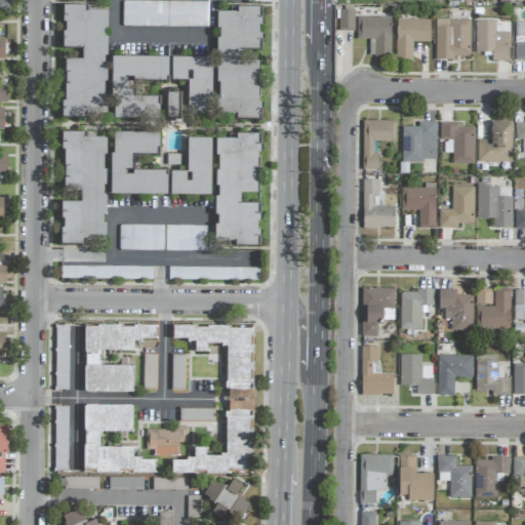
[(0,0),(0,10),(8,11),(8,0),(0,0)]
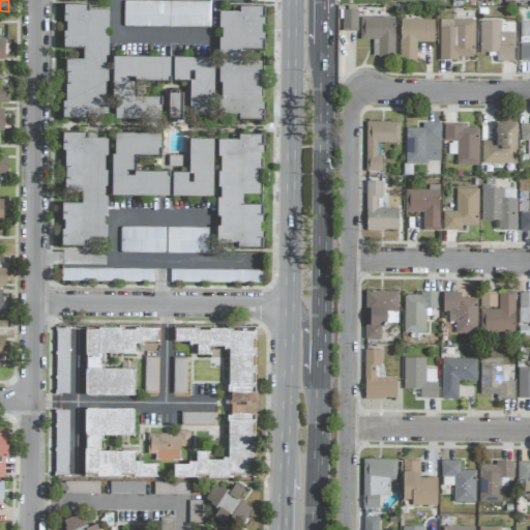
[(210,2),(124,1),(123,27),(210,28),(210,2)]
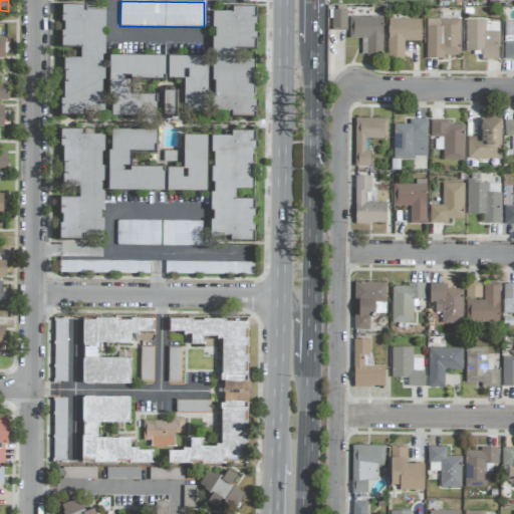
[(103,113),(104,11),(84,11),(84,6),(60,5),(60,21),(62,21),(61,47),(80,47),(80,59),(62,58),(62,112),(103,113)]
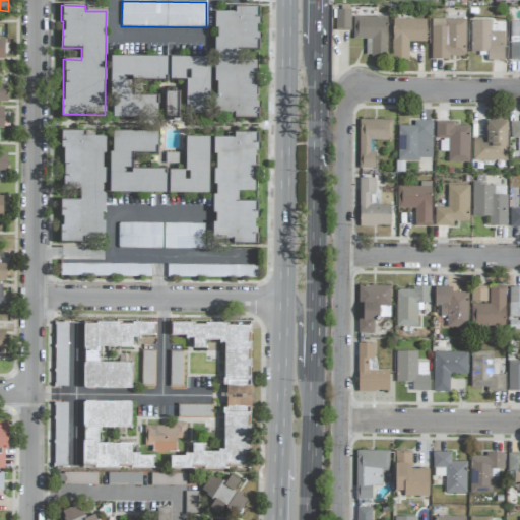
[(215,116),(256,116),(256,51),(258,51),(258,7),(234,7),(234,12),(215,12),(215,116)]
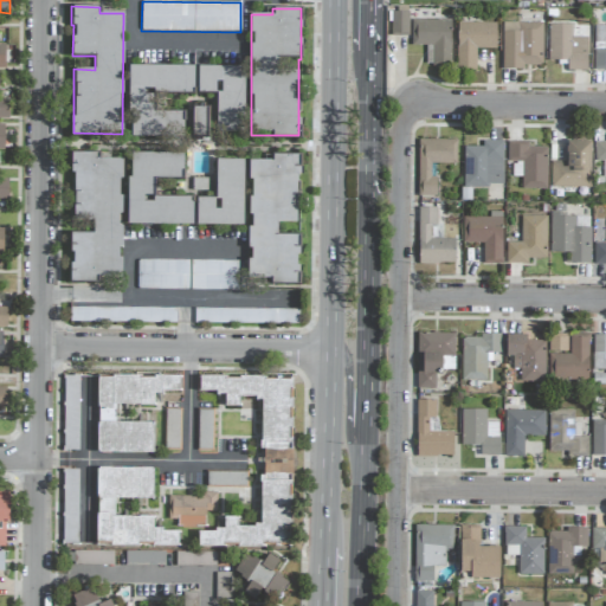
[(408,12),(391,12),(392,36),(408,36),(408,12)]
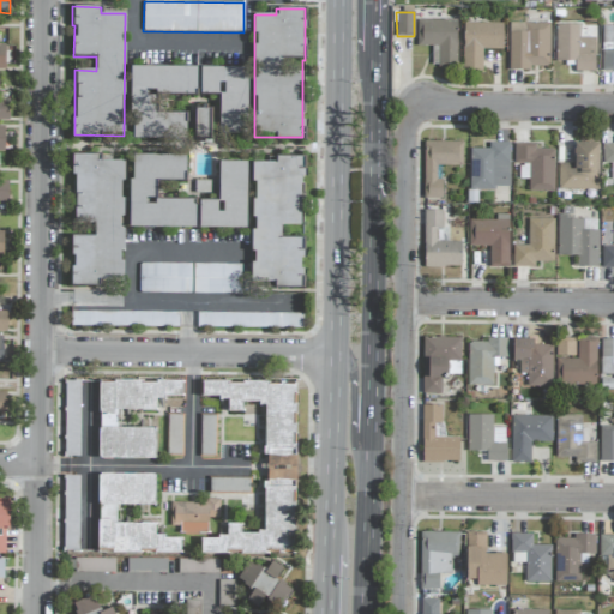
[(416,16),(416,42),(437,42),(437,67),(458,67),(458,16),(416,16)]
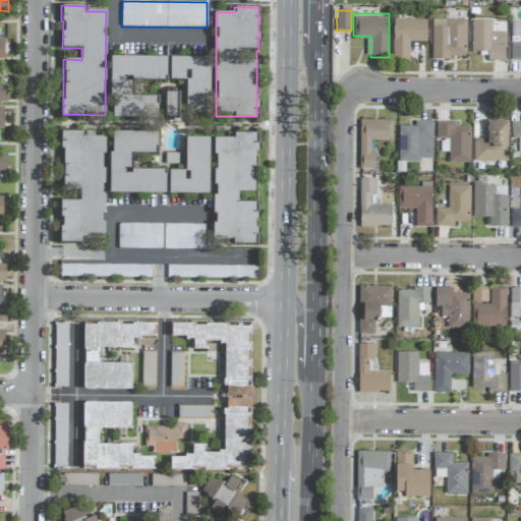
[(409,60),(409,42),(426,42),(426,19),(393,19),(393,60),(409,60)]
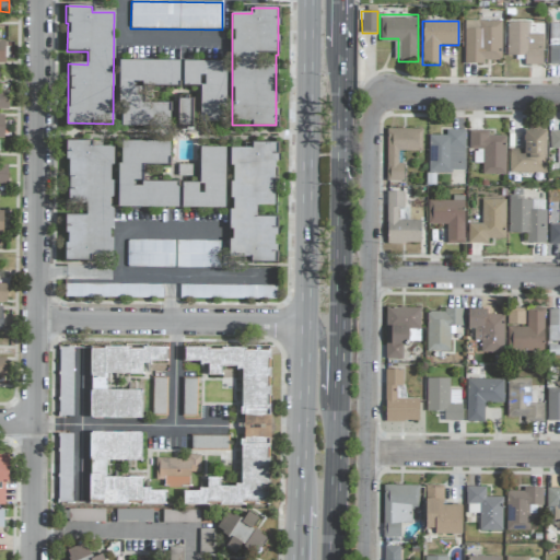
[(501,21),(465,21),(464,62),(501,62),(501,21)]
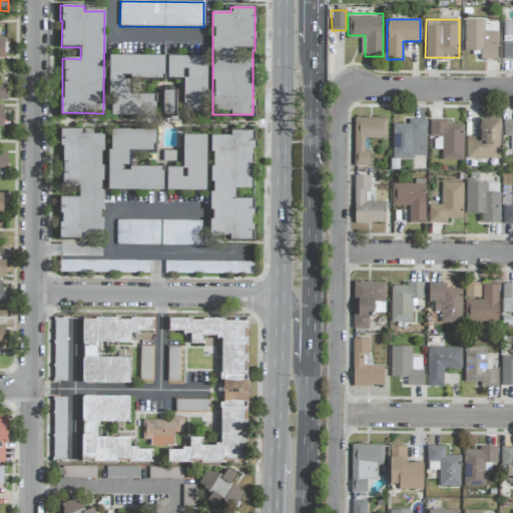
[(497,32),(484,31),(484,21),(464,21),(464,51),(480,51),(480,60),(497,60),(497,32)]
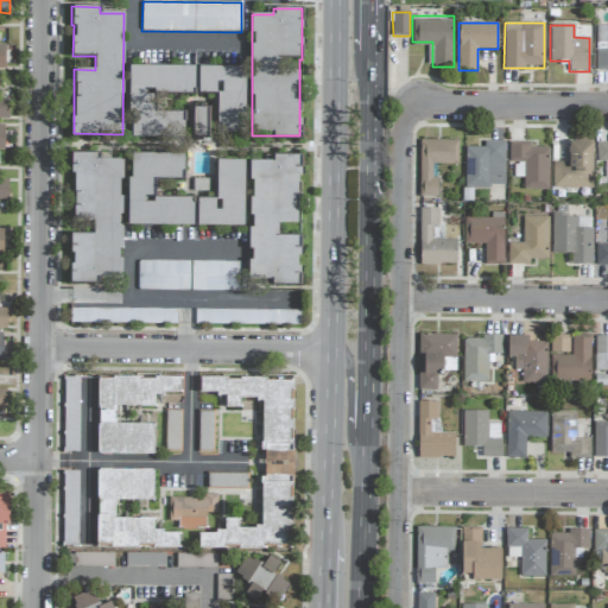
[(607,50),(596,50),(595,70),(607,70),(607,50)]
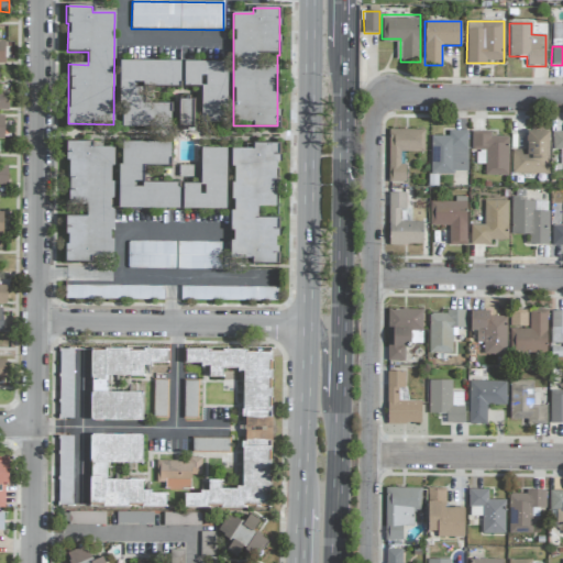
[(180,62),(120,62),(120,128),(170,128),(170,105),(143,105),(143,87),(180,87),(180,62)]
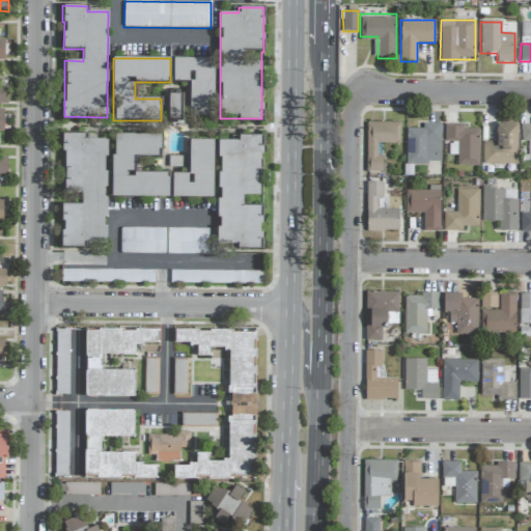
[(173,81),(192,81),(191,116),(213,116),(214,59),(173,58),(173,81)]
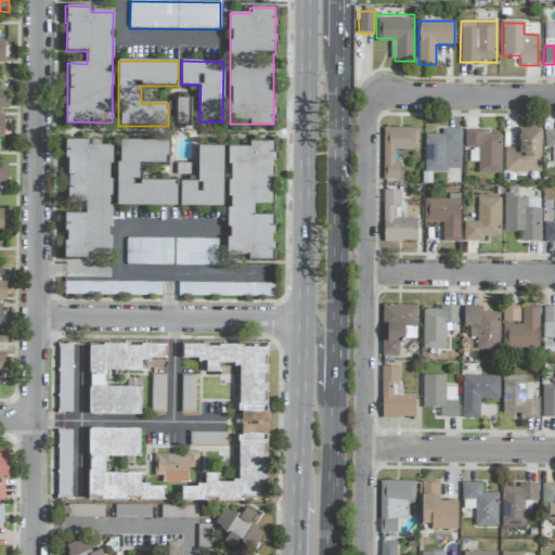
[(0,107),(8,108),(9,88),(0,87),(0,107)]
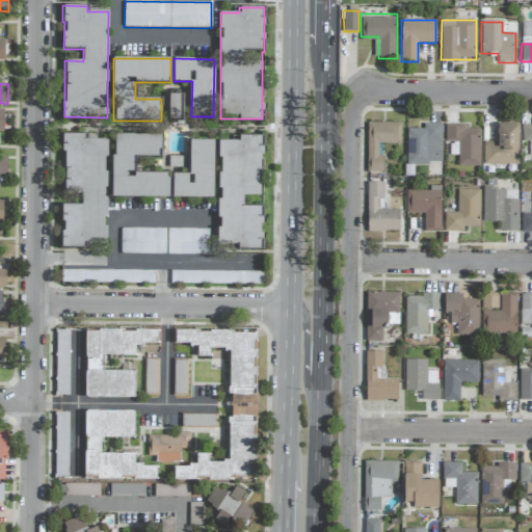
[(182,95),(167,95),(167,123),(182,124),(182,95)]
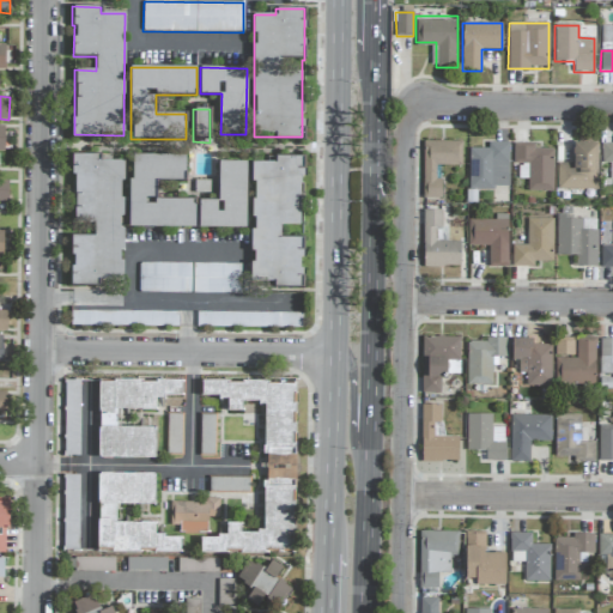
[(468,145),(467,187),(492,187),(492,181),(505,181),(508,139),(486,138),(485,145),(468,145)]
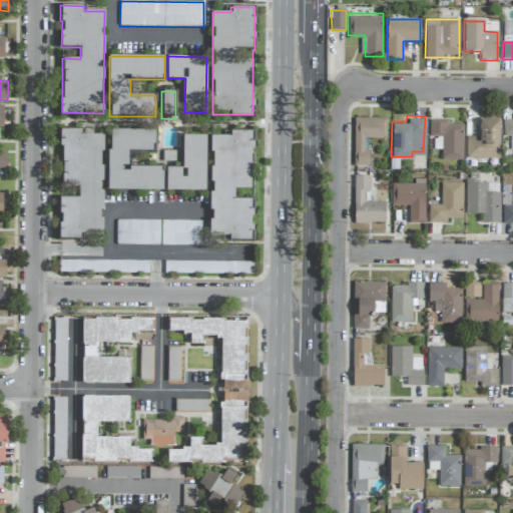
[(354,116),(353,162),(368,163),(368,151),(362,151),(362,135),(386,136),(387,116),(354,116)]
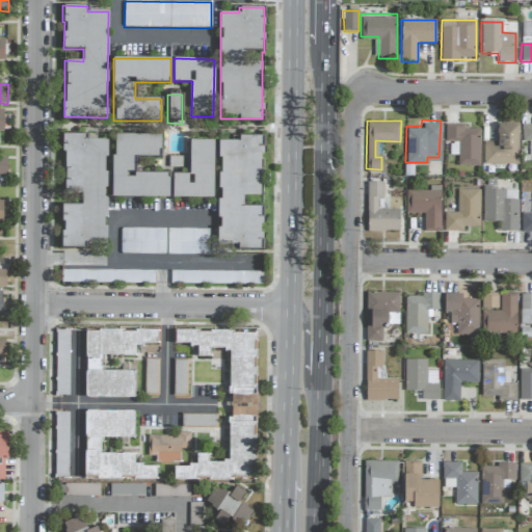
[(483,141),(483,164),(519,164),(519,124),(498,124),(497,142),(483,141)]
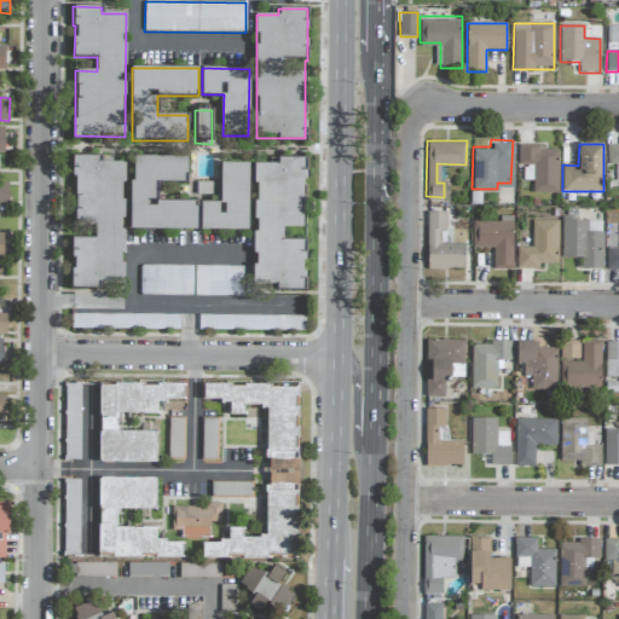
[(519,166),(533,166),(533,194),(559,194),(559,151),(541,150),(541,145),(519,145),(519,166)]
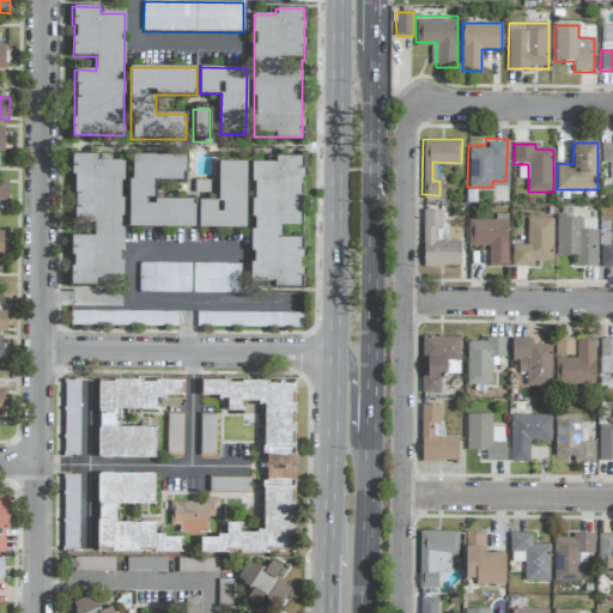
[(612,145),(604,145),(602,163),(612,163),(612,145)]
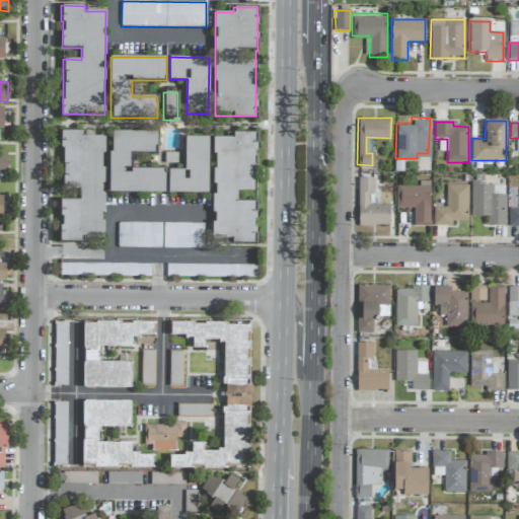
[(104,237),(102,136),(85,137),(85,131),(62,131),(63,189),(79,189),(79,200),(61,200),(62,240),(85,240),(85,237),(104,237)]
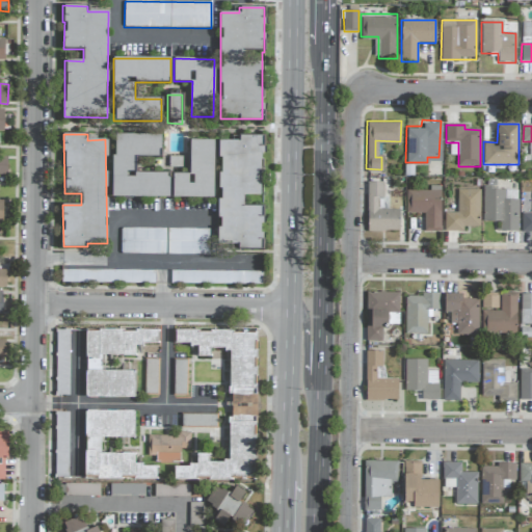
[(169,197),(169,174),(135,174),(135,157),(160,157),(161,135),(113,134),(112,197),(169,197)]
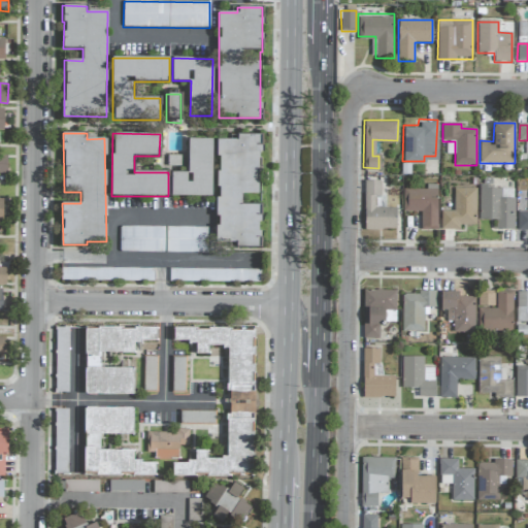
[(260,135),(230,134),(230,140),(219,139),(216,242),(234,243),(234,248),(260,249),(261,205),(241,205),(241,194),(259,194),(260,135)]
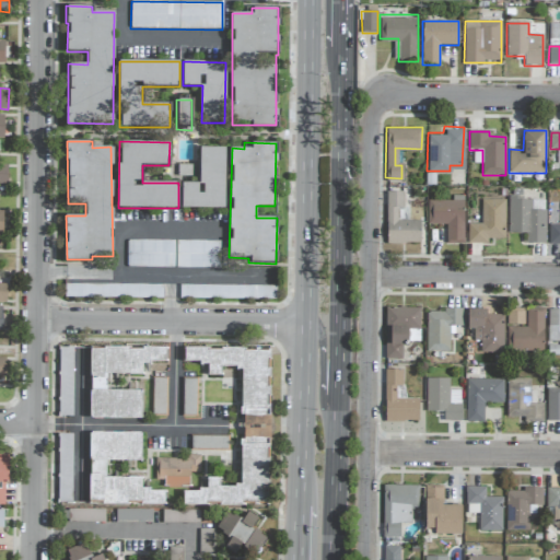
[(224,209),(225,148),(202,148),(201,193),(198,193),(198,184),(182,183),(182,208),(224,209)]
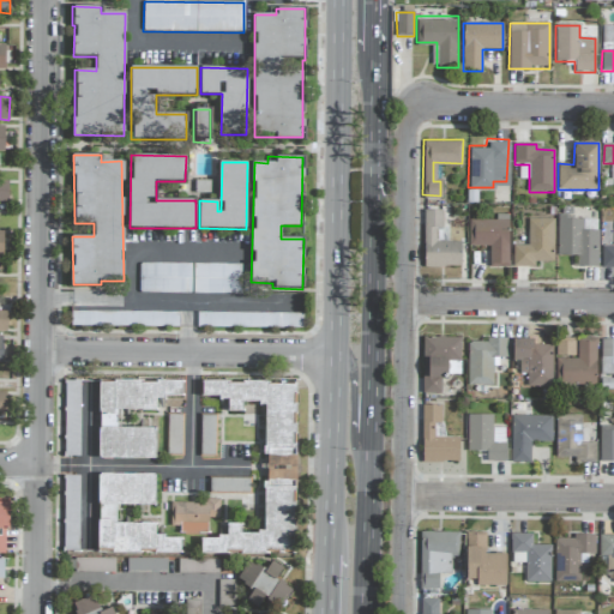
[(423,268),(461,268),(462,242),(437,242),(437,228),(443,228),(443,210),(423,210),(423,268)]
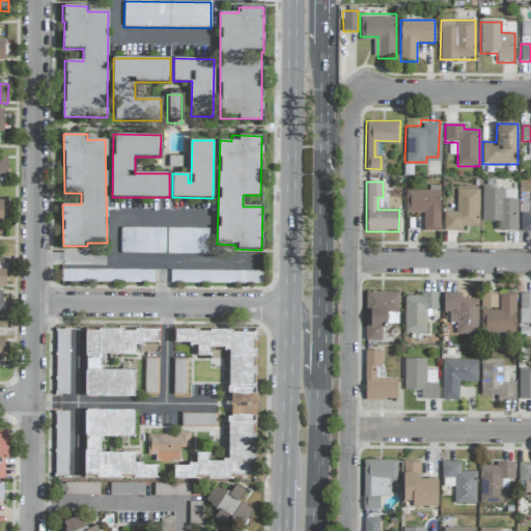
[(440,231),(440,186),(429,186),(429,190),(406,190),(406,213),(423,213),(423,230),(440,231)]
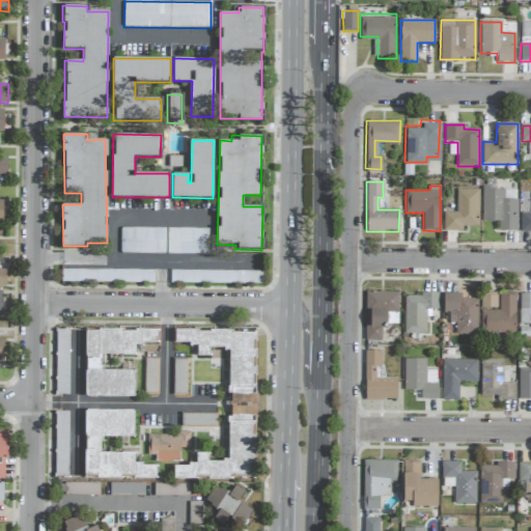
[(516,230),(518,191),(509,191),(509,197),(504,197),(504,190),(495,190),(496,187),(482,186),(482,221),(499,221),(499,230),(516,230)]
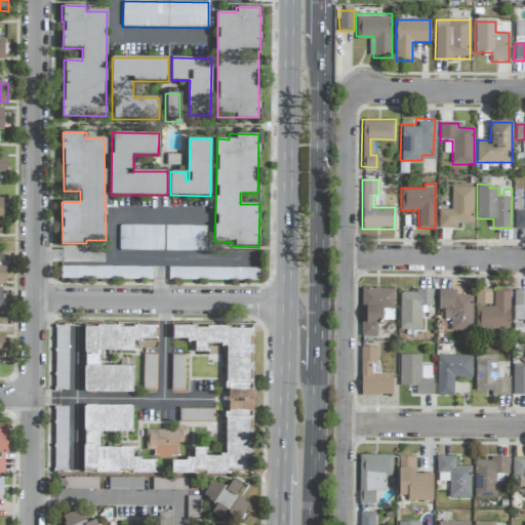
[(439,228),(457,228),(457,225),(474,224),(474,187),(451,188),(452,209),(439,210),(439,228)]
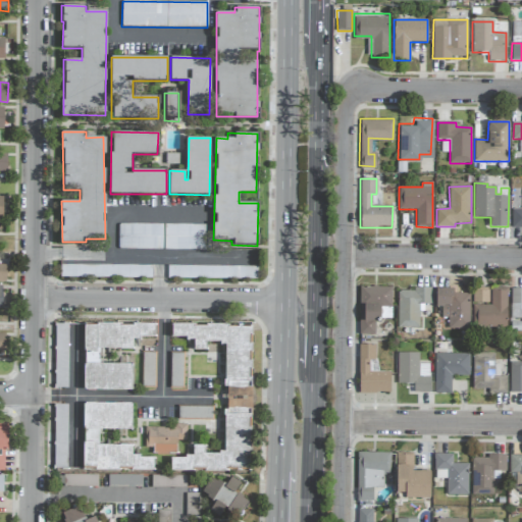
[(521,209),(512,209),(512,227),(521,227),(521,209)]
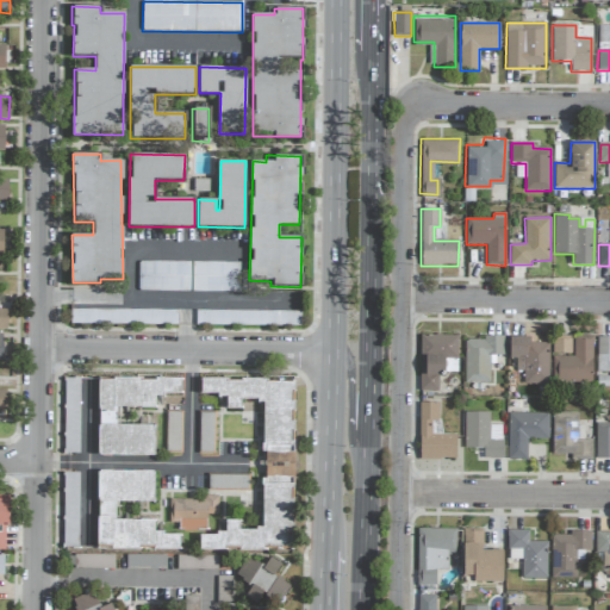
[(192,292),(192,262),(138,261),(138,291),(192,292)]
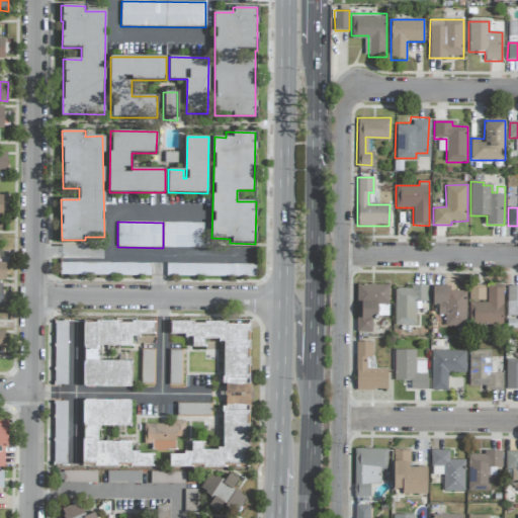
[(203,248),(203,223),(165,223),(165,248),(203,248)]
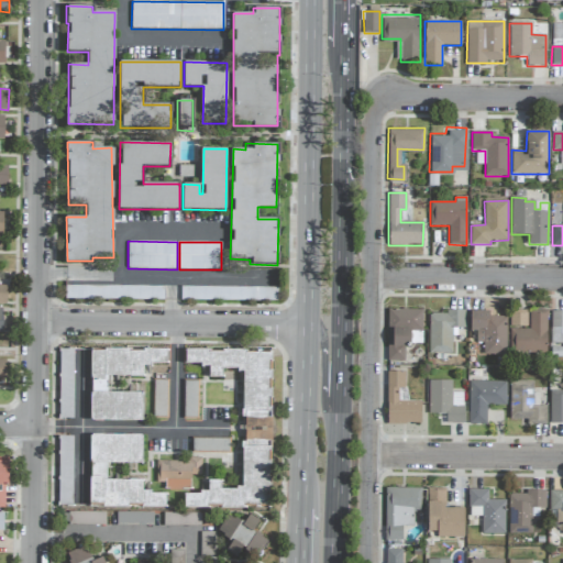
[(66,300),(163,299),(163,286),(65,287),(66,300)]
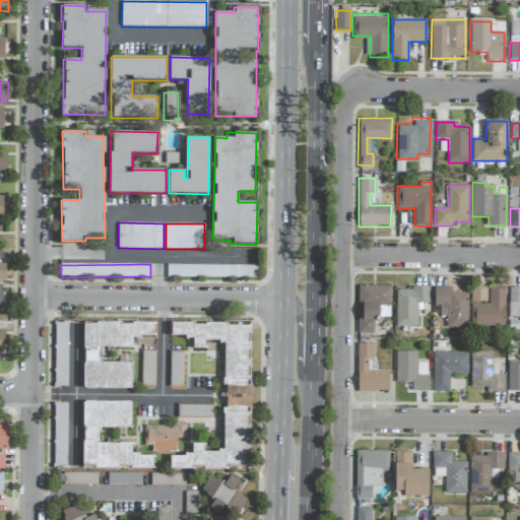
[(167,277),(255,278),(255,265),(167,265),(167,277)]
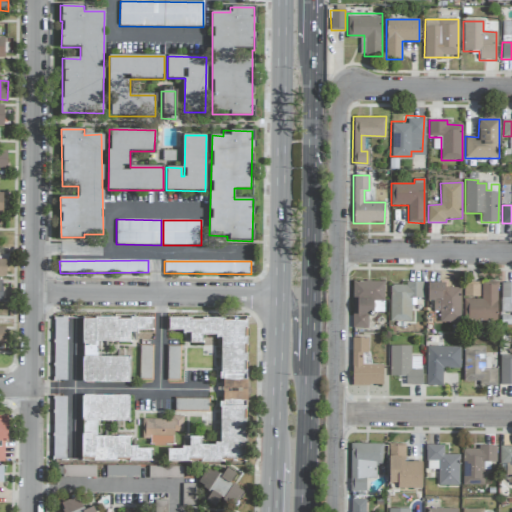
[(384,282),(353,281),(352,328),(368,328),(368,314),(373,314),(373,301),(384,301),(384,282)]
